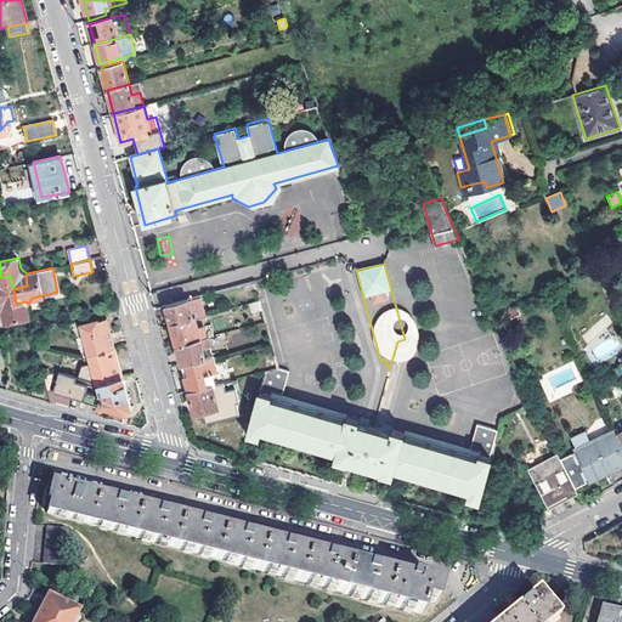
[(0,301),(1,300),(0,297),(0,290),(13,289),(10,276),(3,277),(0,276),(0,301)]
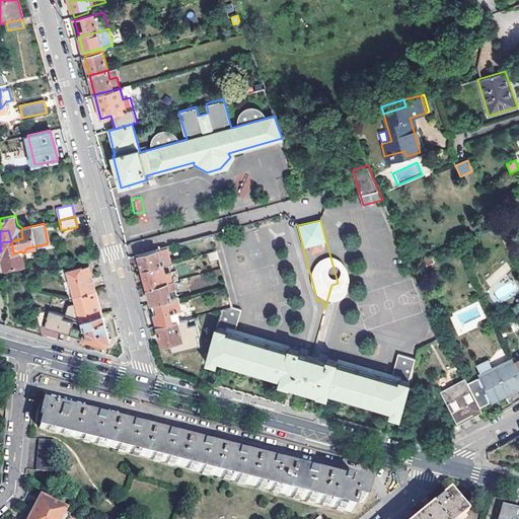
[(212,234),(205,236),(209,251),(216,249),(212,234)]
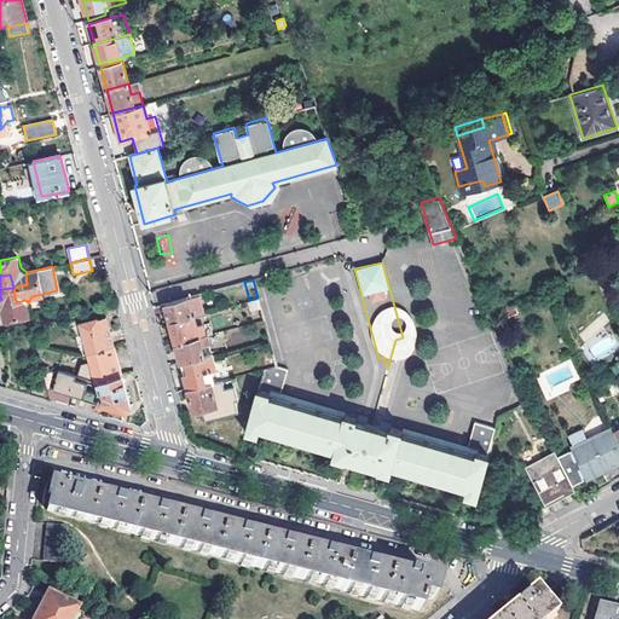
[(7,319),(32,313),(28,302),(25,300),(16,302),(13,288),(0,289),(0,295),(1,299),(0,300),(0,304),(4,307),(7,319)]
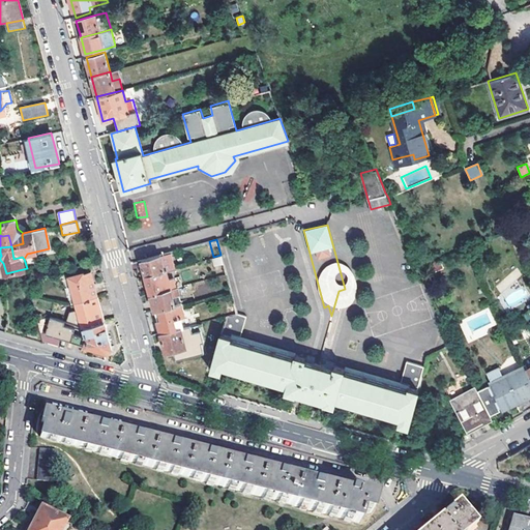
[(159,255),(141,260),(146,275),(164,270),(166,270),(174,267),(170,253),(159,256),(159,255)]
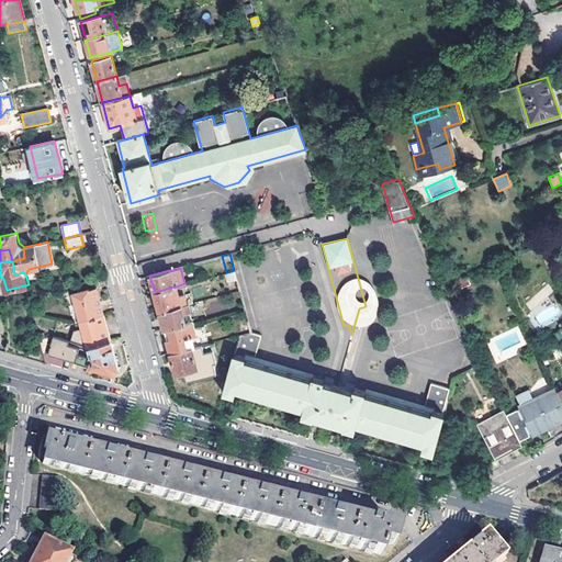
[(234,270),(226,272),(228,282),(236,280),(234,270)]
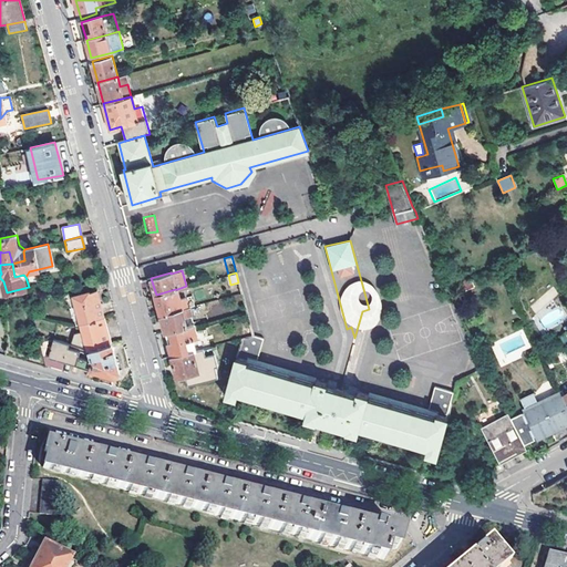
[(156,295),(161,313),(183,308),(188,307),(186,297),(181,298),(177,289),(175,289),(156,295)]
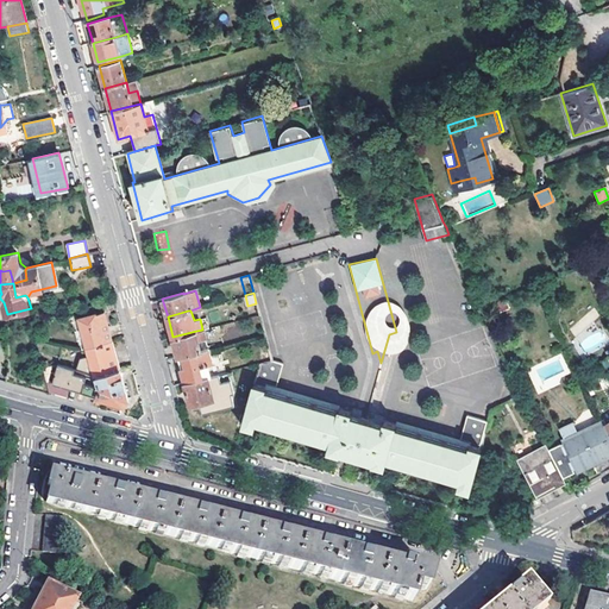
[(82,318),(89,343),(90,347),(113,340),(105,312),(82,318)]
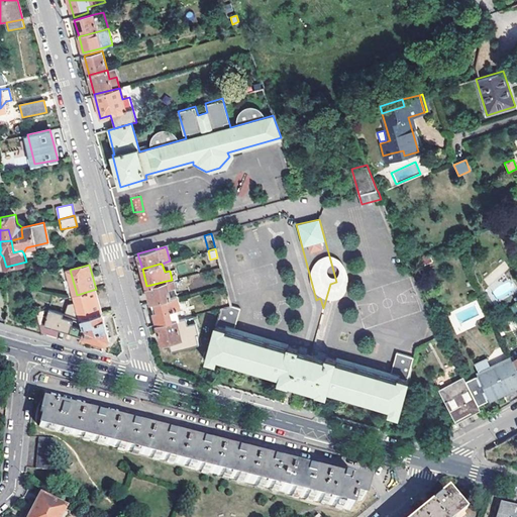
[(497,301),(516,291),(511,279),(492,289),(497,301)]
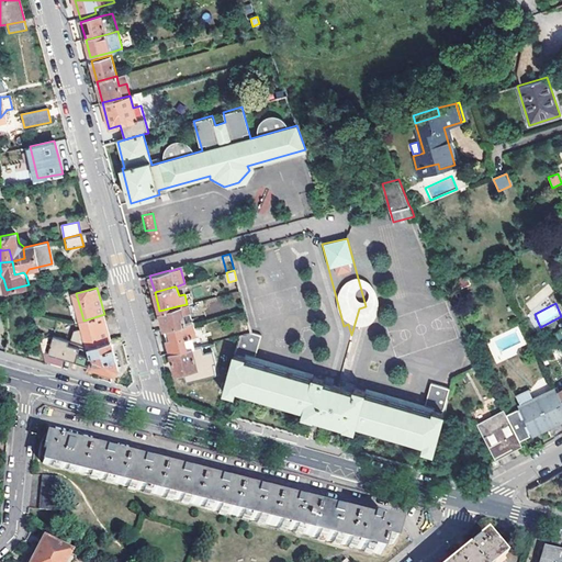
[(159,311),(165,328),(186,323),(181,305),(159,311)]
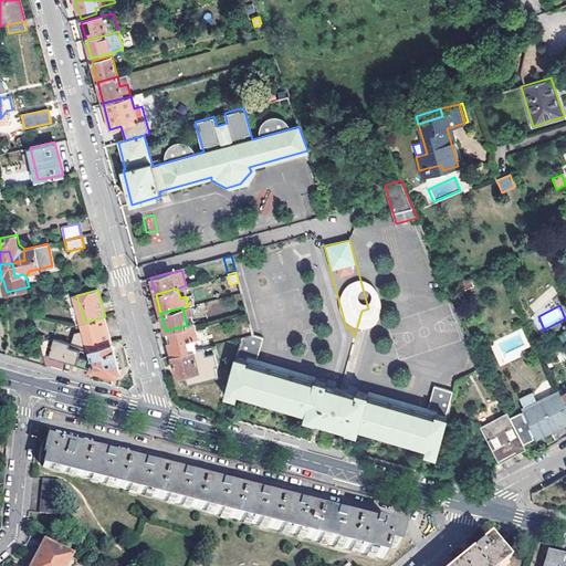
[(105,316),(84,323),(85,328),(86,332),(75,333),(73,344),(75,344),(92,348),(113,343),(105,316)]
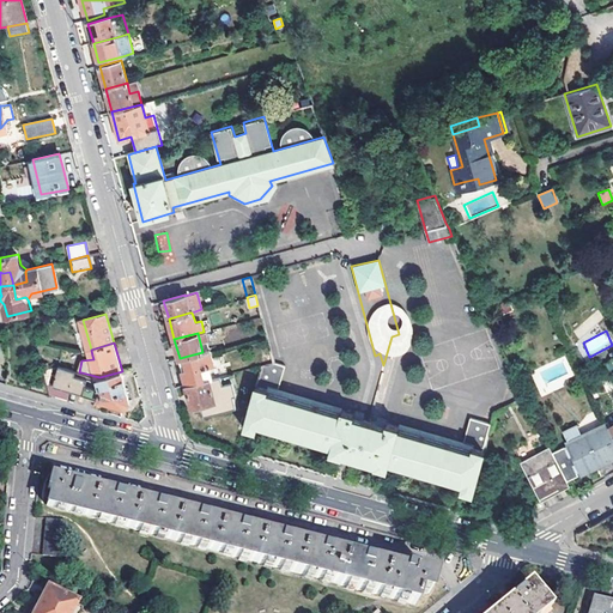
[(202,352),(180,358),(187,383),(212,377),(208,364),(213,363),(210,350),(202,352)]
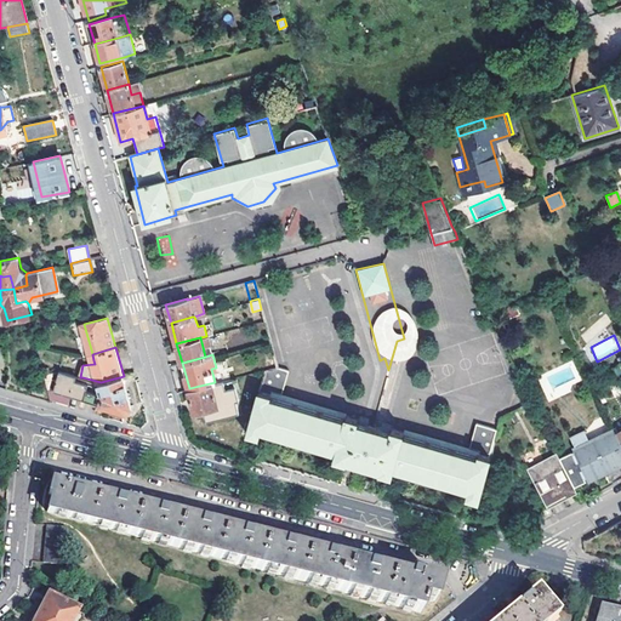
[(95,364),(93,360),(80,362),(77,376),(80,377),(83,365),(95,364)]
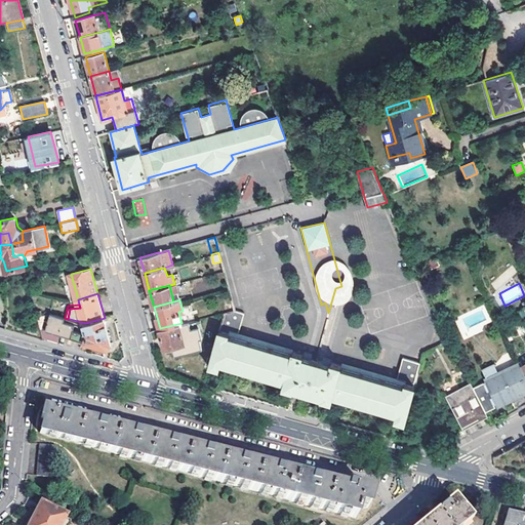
[(218,329),(229,331),(231,323),(239,326),(243,312),(234,309),(224,312),(218,329)]
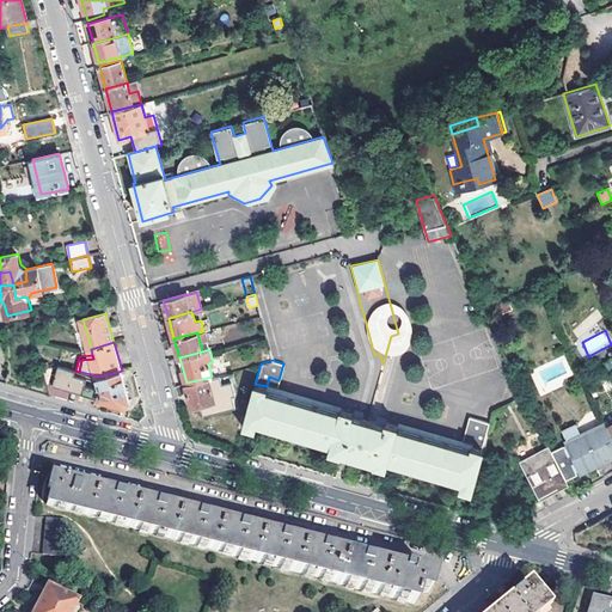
[(129,399),(122,374),(122,371),(99,377),(81,372),(80,377),(74,375),(75,371),(62,367),(61,367),(55,385),(71,390),(75,391),(86,395),(123,405),(127,402),(129,399)]
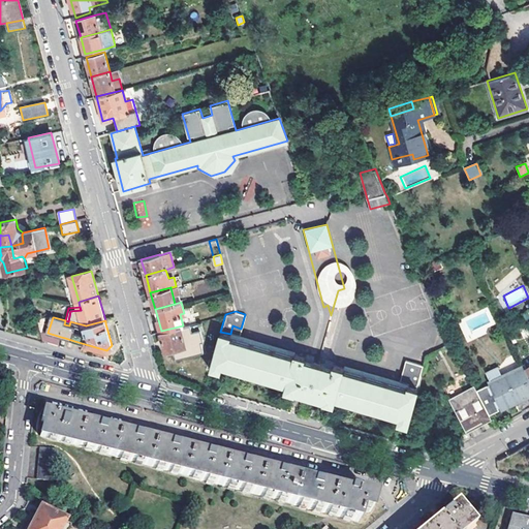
[(186,324),(183,325),(161,331),(166,349),(186,344),(183,333),(188,331),(186,324)]
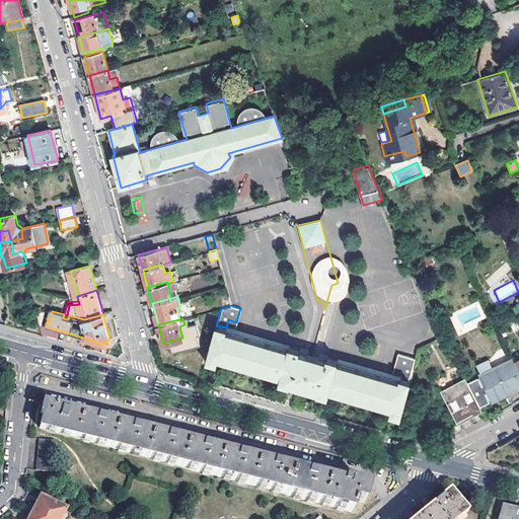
[(58,338),(60,330),(47,326),(41,324),(42,332),(56,337),(58,338)]
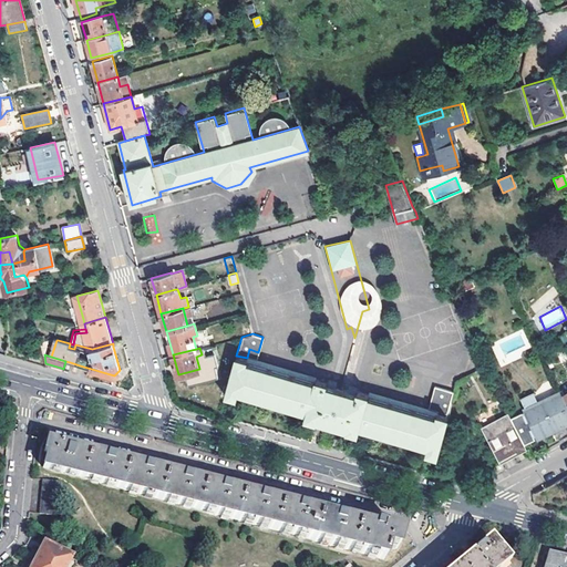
[(247,358),(236,356),(226,393),(236,397),(237,391),(306,411),(305,416),(316,420),(317,419),(347,426),(347,428),(358,431),(359,425),(428,445),(426,451),(437,454),(447,415),(436,412),(435,415),(368,395),(369,393),(358,390),(357,393),(326,384),(327,381),(315,378),(315,381),(246,361),(247,358)]
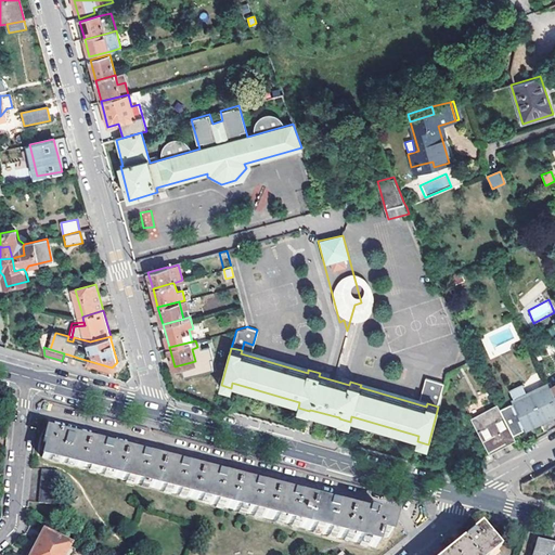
[(222,378),(227,364),(220,362),(216,376),(222,378)]
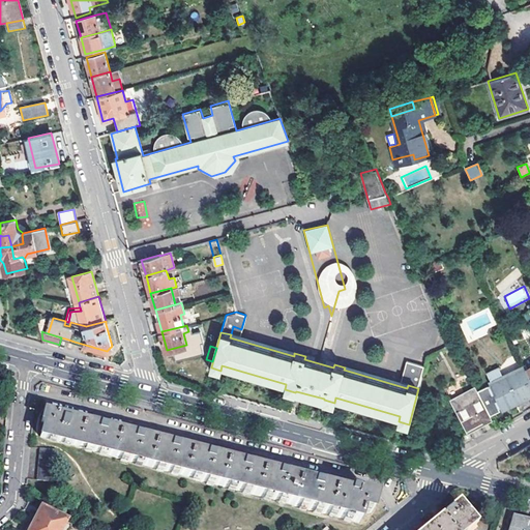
[(490,382),(496,393),(492,395),(488,386),(478,392),(491,415),(500,410),(495,401),(498,400),(503,409),(529,394),(529,377),(526,369),(525,367),(499,381),(498,378),(490,382)]
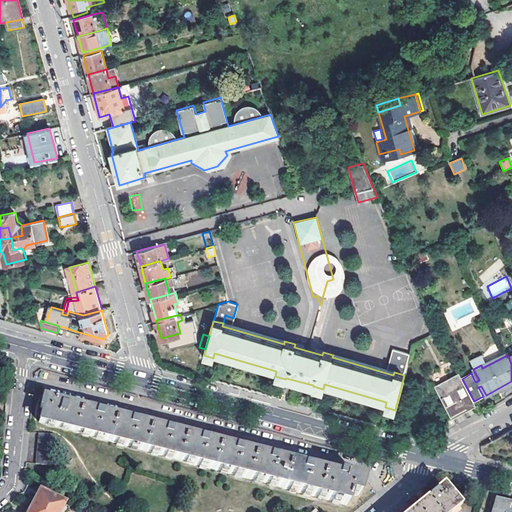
[(210,368),(201,366),(198,375),(207,378),(210,368)]
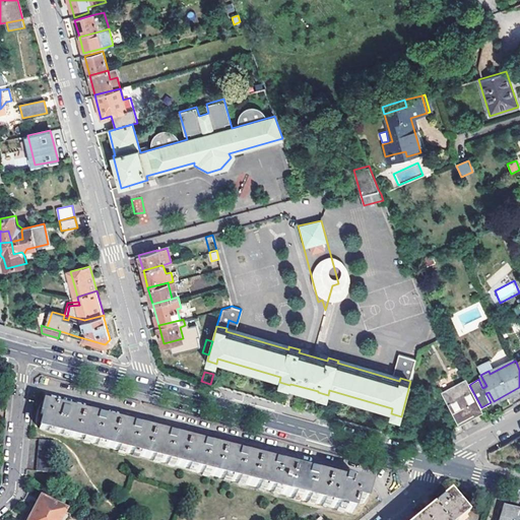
[(466,380),(442,393),(455,417),(469,409),(472,414),(482,408),(481,407),(469,385),(466,380)]
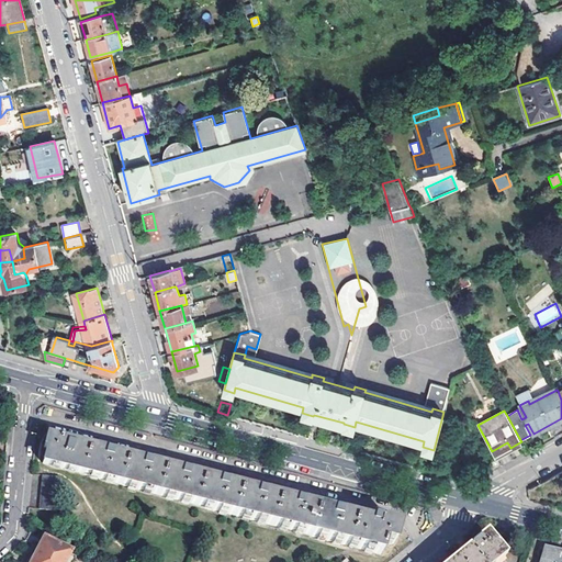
[(66,442),(46,437),(43,448),(46,449),(43,464),(379,554),(382,542),(392,546),(397,528),(378,523),(379,518),(374,517),(371,516),(369,524),(339,515),(340,512),(336,510),(332,508),(329,514),(301,505),(302,501),(298,499),(294,498),(292,503),(263,495),(265,491),(260,490),(256,489),(254,493),(225,485),(226,481),(222,480),(217,479),(216,483),(189,475),(191,471),(187,470),(183,469),(181,473),(152,465),(153,461),(149,460),(145,459),(144,463),(113,454),(114,450),(110,449),(105,448),(104,452),(74,445),(75,440),(71,439),(68,438),(66,442)]
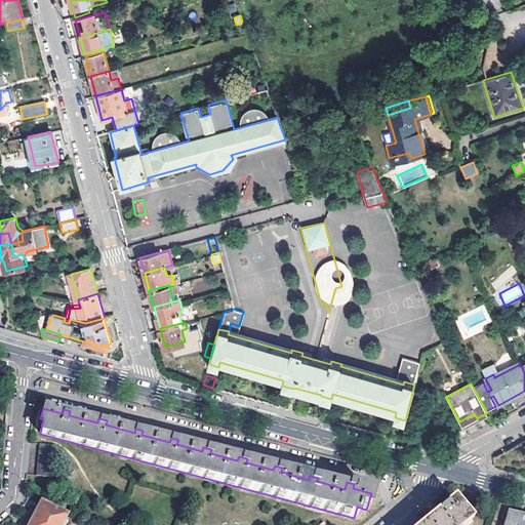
[(462,427),(477,418),(474,413),(459,421),(462,427)]
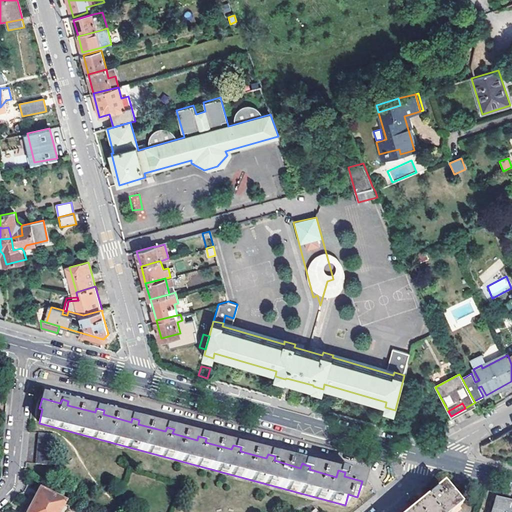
[(35,464),(51,466),(54,435),(39,433),(35,464)]
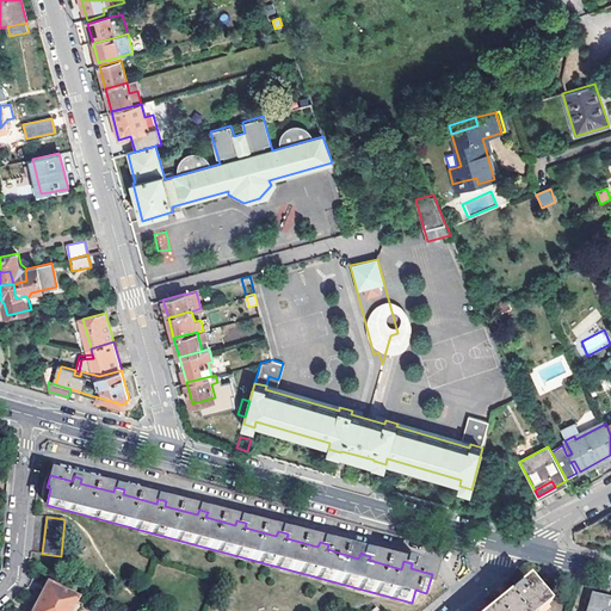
[(536,610),(545,604),(526,579),(510,593),(504,597),(486,610),(536,610)]
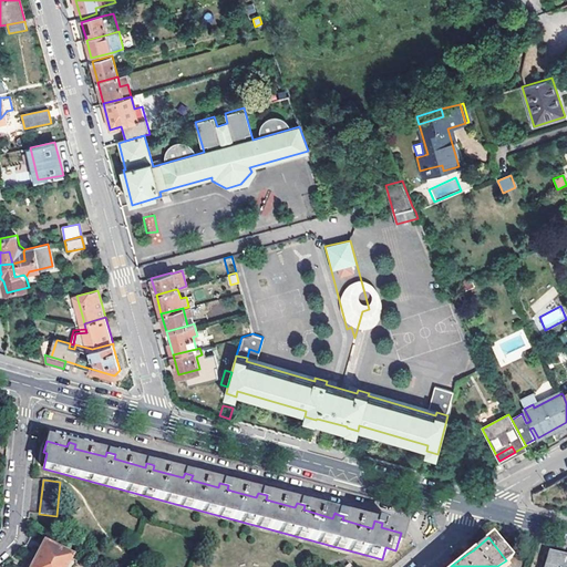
[(71,556),(44,543),(31,566),(64,566),(70,558),(71,556)]
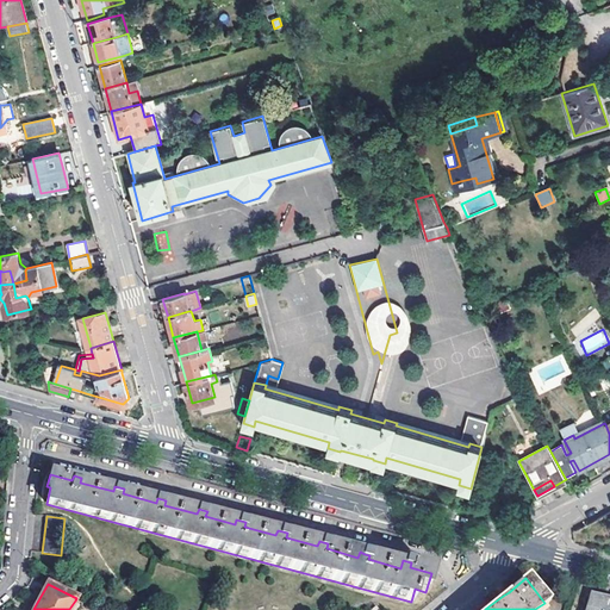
[(609,609),(609,598),(609,602),(591,596),(586,609),(609,609)]
